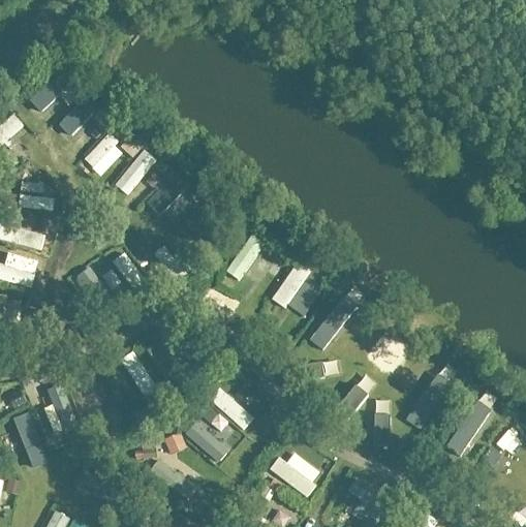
[(33,111),(62,87),(55,80),(27,102),(33,111)]
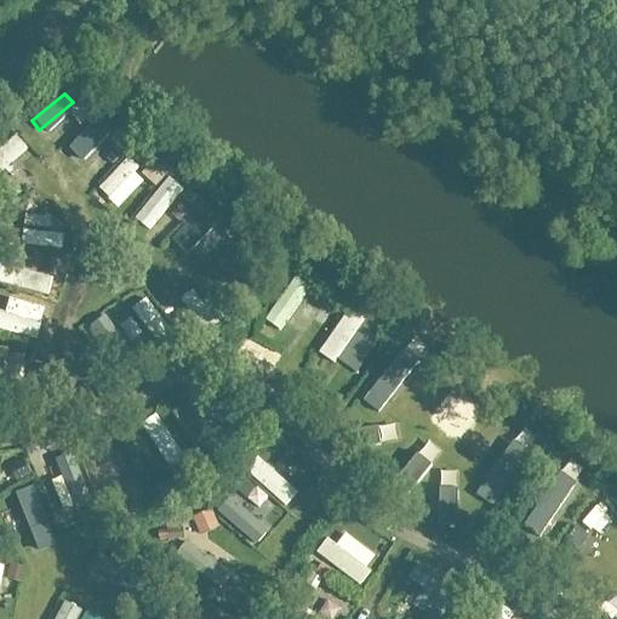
[(83,169),(116,136),(103,123),(70,155),(83,169)]
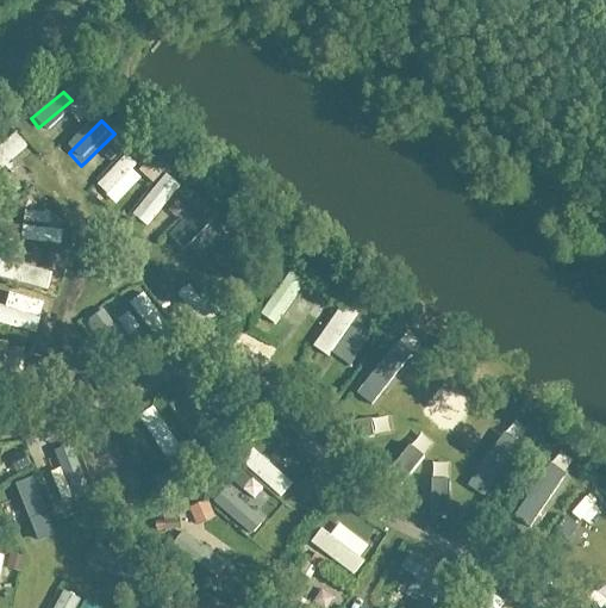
[(124,152),(99,187),(114,198),(139,162),(124,152)]
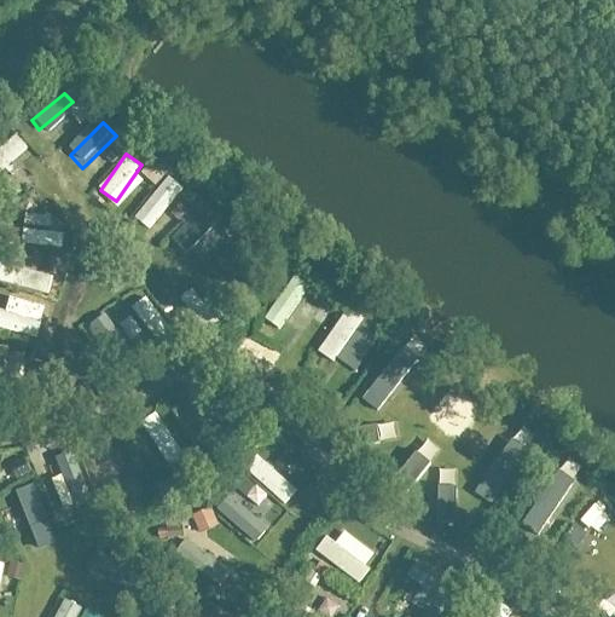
[(99,180),(116,166),(108,155),(90,171),(99,180)]
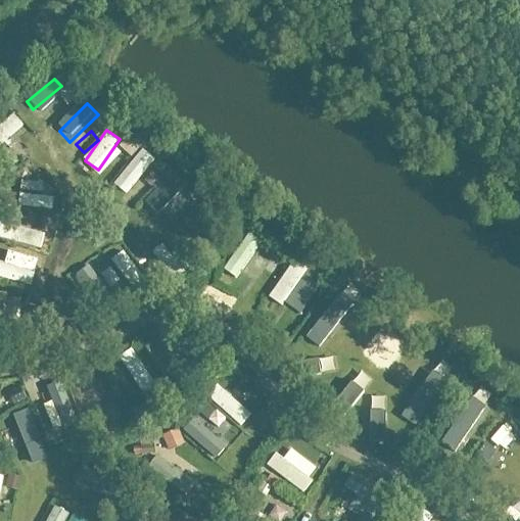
[(130,191),(158,158),(144,146),(115,179),(130,191)]
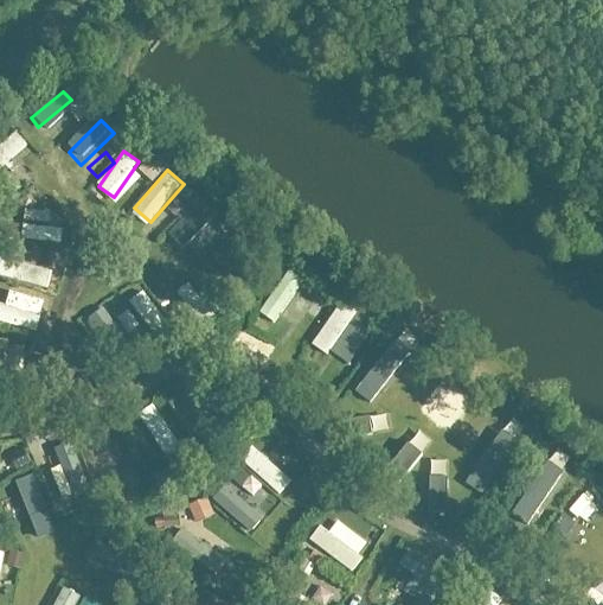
[(186,250),(213,224),(198,208),(171,234),(186,250)]
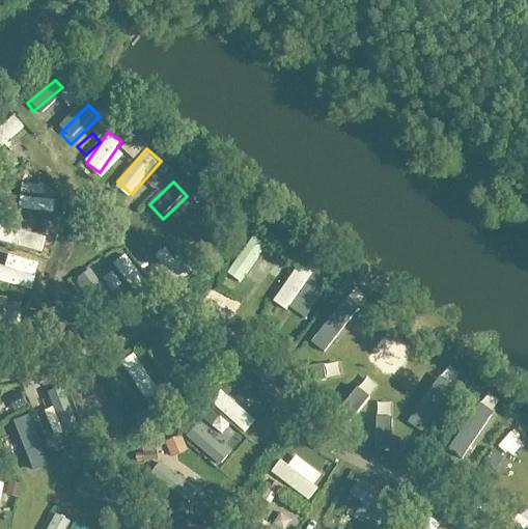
[(42,199),(43,185),(21,185),(20,211),(54,212),(55,200),(42,199)]
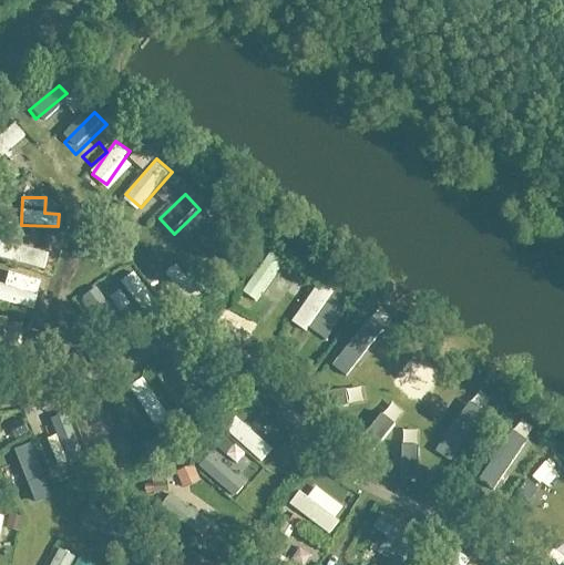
[(18,245),(12,263),(44,271),(49,254),(18,245)]
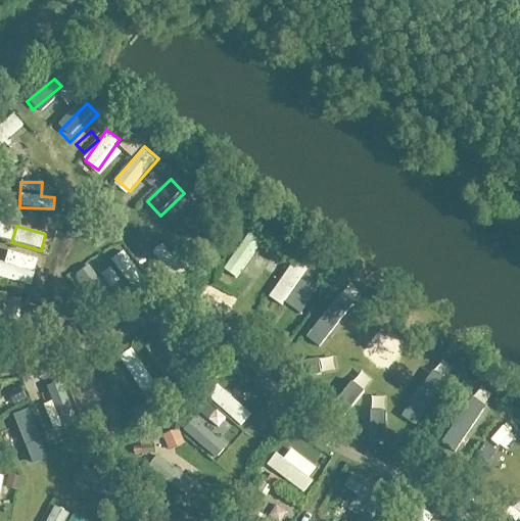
[(249,232),(225,269),(239,279),(265,242),(249,232)]
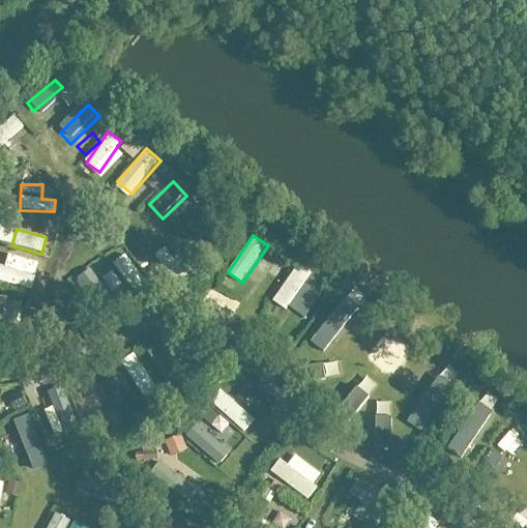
[(164,246),(154,255),(183,285),(192,276),(164,246)]
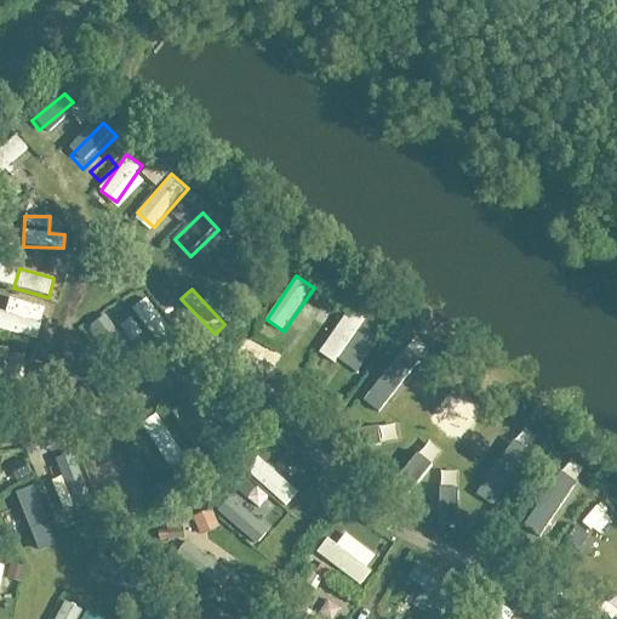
[(333,362),(361,313),(347,306),(319,353),(333,362)]
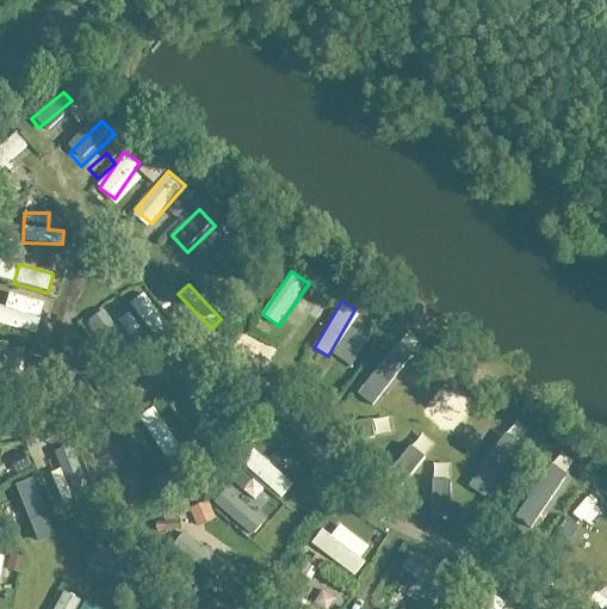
[(361,312),(330,348),(348,364),(381,328),(361,312)]
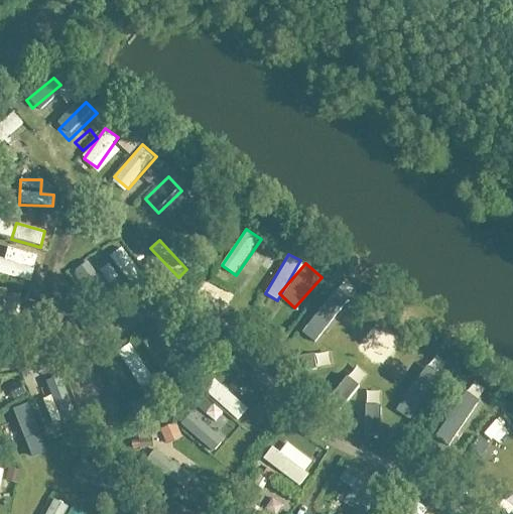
[(299,333),(316,344),(341,309),(324,298),(299,333)]
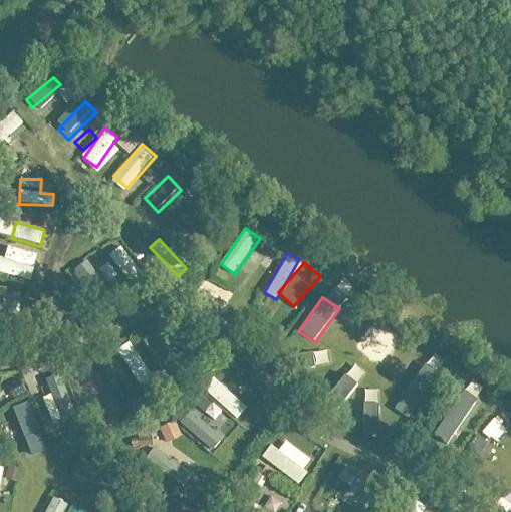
[(311,351),(281,357),(283,371),(313,366),(311,351)]
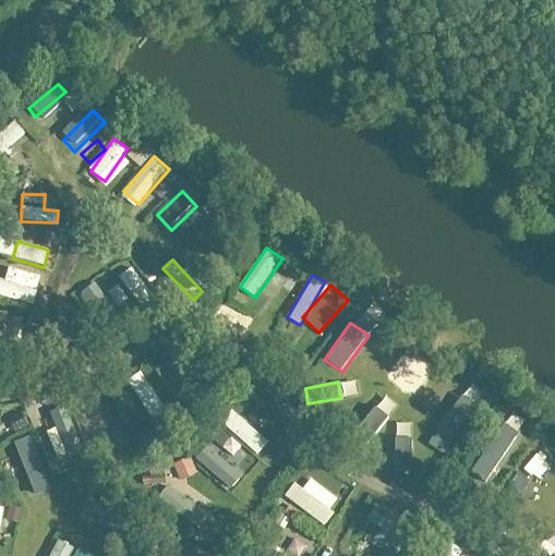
[(374,406),(352,432),(364,442),(386,417),(374,406)]
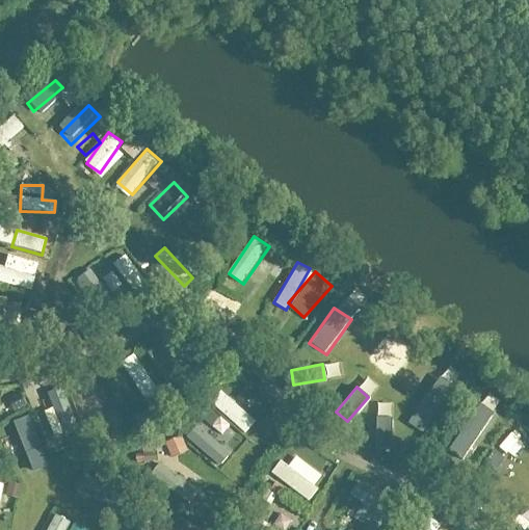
[(219,392),(211,401),(245,431),(254,422),(219,392)]
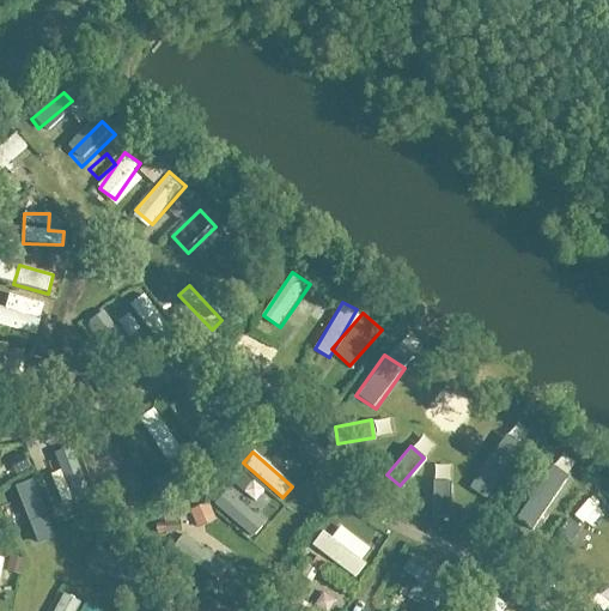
[(540,514),(565,465),(550,458),(525,508),(540,514)]
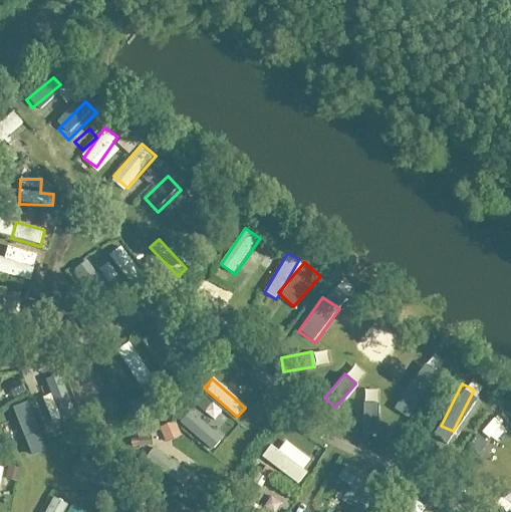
[(22,437),(28,453),(43,447),(25,400),(9,406),(21,437),(22,437)]
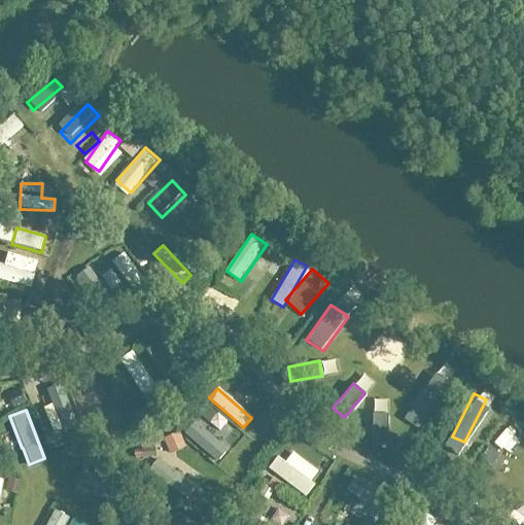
[(372,413),(371,444),(385,445),(386,413),(372,413)]
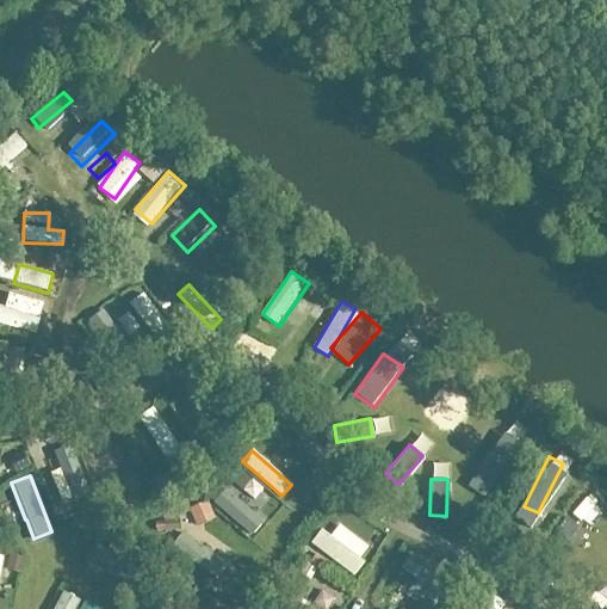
[(241,480),(224,503),(258,528),(274,505),(241,480)]
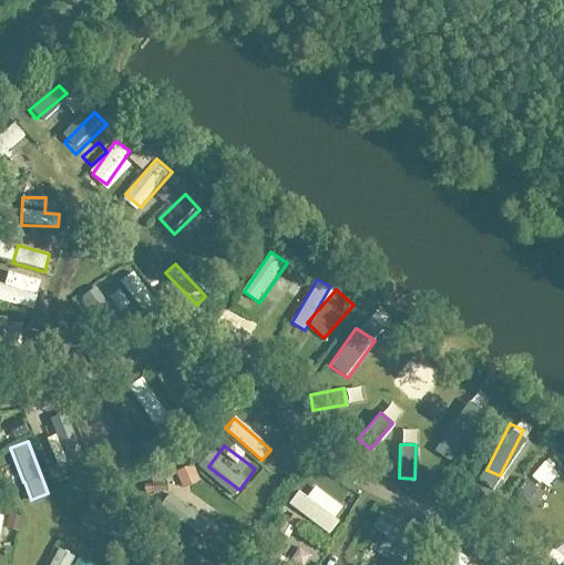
[(191,462),(177,472),(187,486),(201,476),(191,462)]
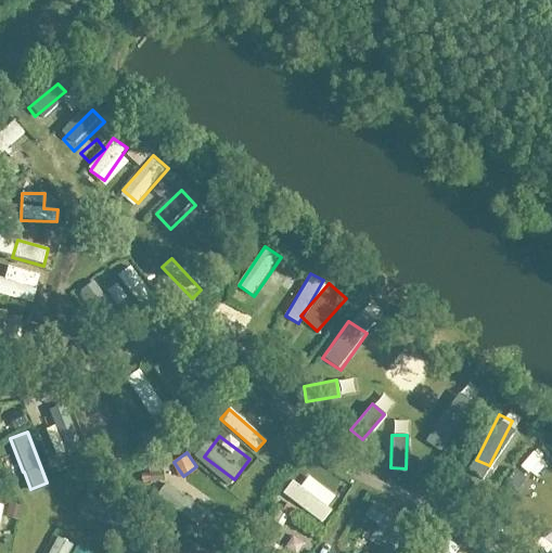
[(508,474),(516,481),(522,475),(513,468),(508,474)]
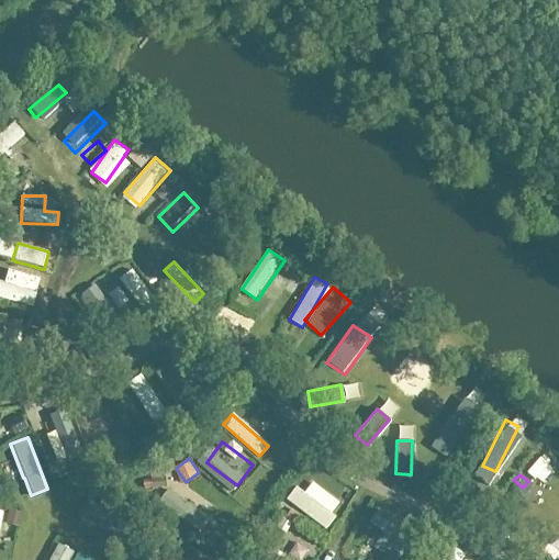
[(518,493),(523,488),(514,480),(510,486),(518,493)]
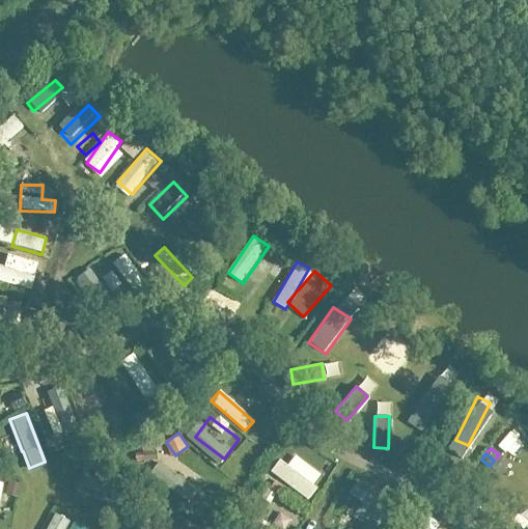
[(282,476),(310,495),(325,474),(297,454),(282,476)]
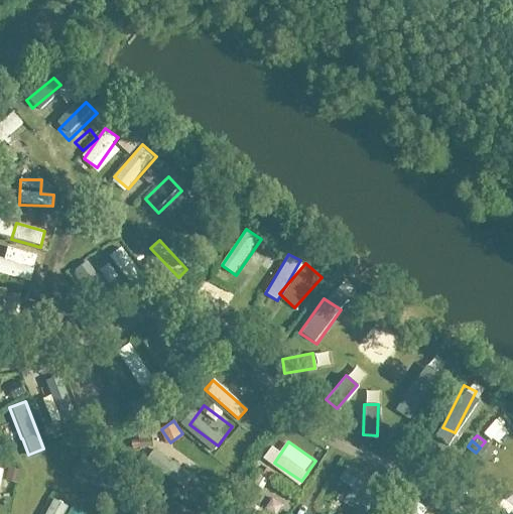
[(81,458),(72,471),(87,480),(87,481),(114,499),(123,484),(81,458)]
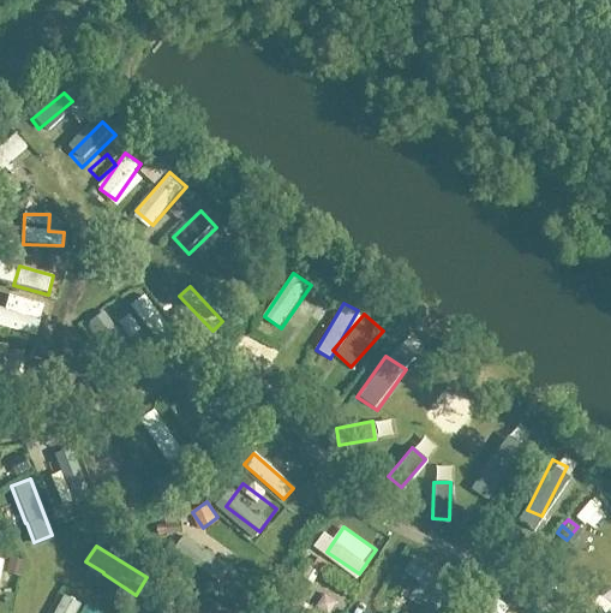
[(429,612),(438,612),(456,584),(413,558),(405,572),(435,590),(423,609),(429,612)]
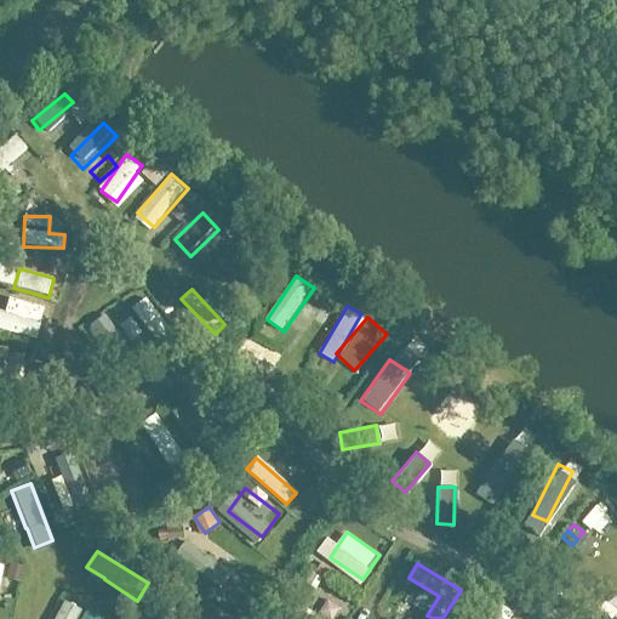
[(64,618),(101,618),(74,600),(62,617),(64,618)]
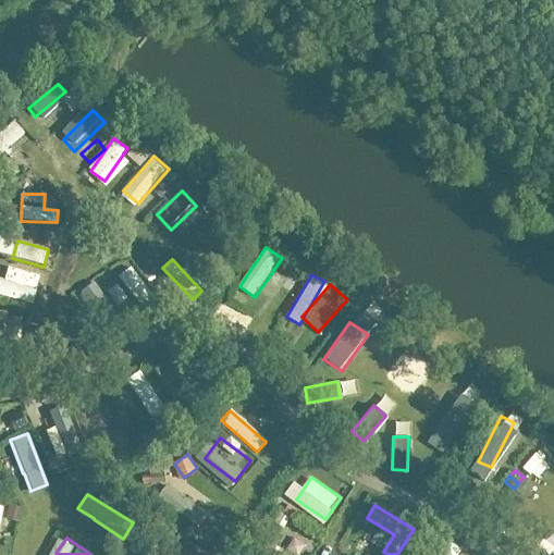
[(207,554),(174,538),(163,554),(207,554)]
